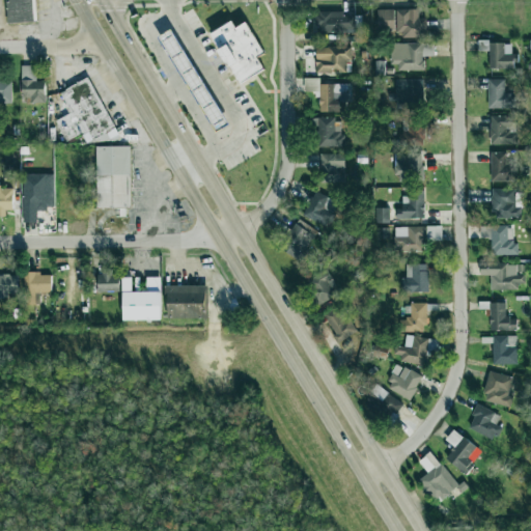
[(5,0),(6,23),(35,22),(34,0),(5,0)]
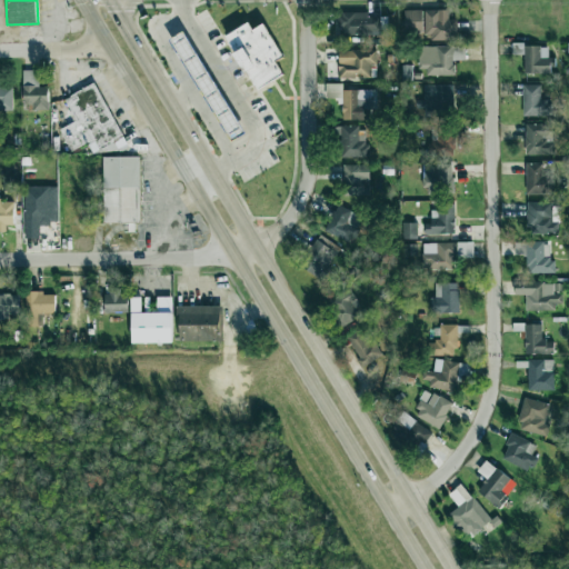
[(430,40),(457,40),(457,19),(448,19),(448,9),(405,10),(405,32),(430,31),(430,40)]
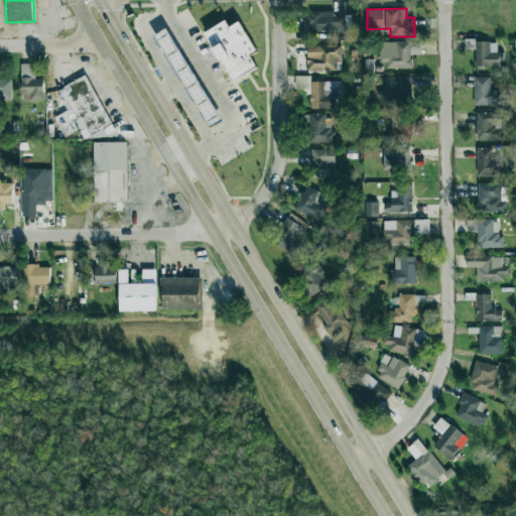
[(308,32),(345,31),(345,15),(335,15),(334,11),(307,11),(308,32)]
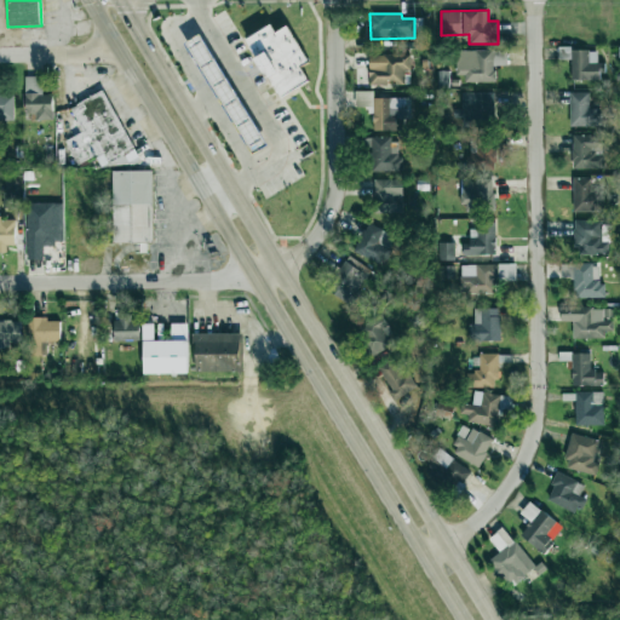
[(288,26),(275,32),(271,24),(246,38),(277,98),(309,81),(300,64),(308,61),(288,26)]
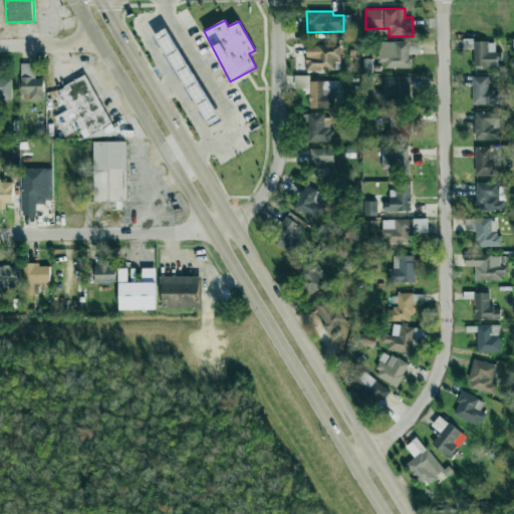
[(156,33),(207,129),(220,122),(169,27),(156,33)]
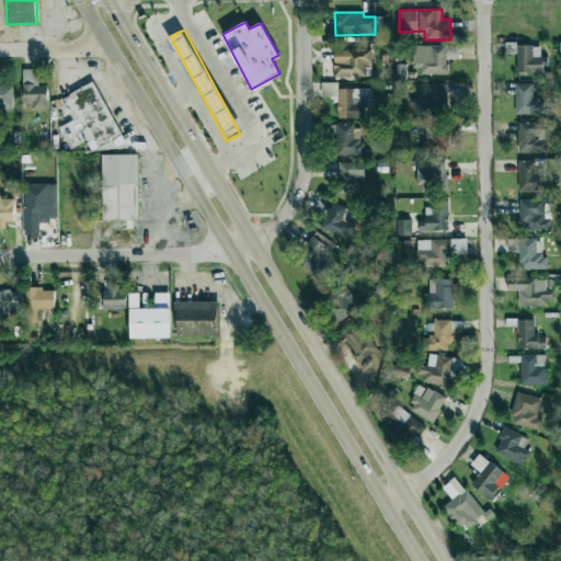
[(545,72),(546,56),(540,56),(540,45),(505,44),(505,53),(517,54),(516,71),(545,72)]
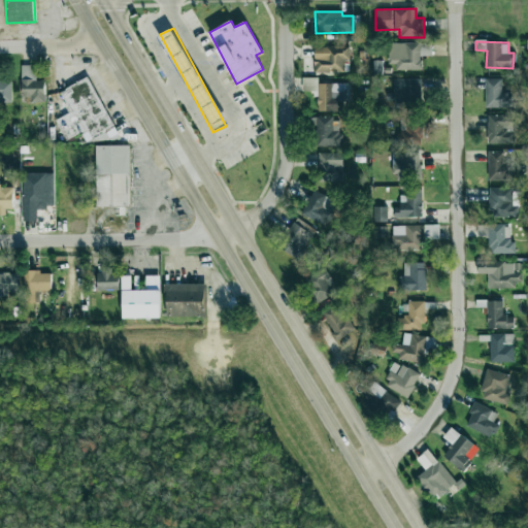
[(422,69),(422,56),(431,56),(431,42),(388,43),(389,64),(395,64),(395,70),(422,69)]
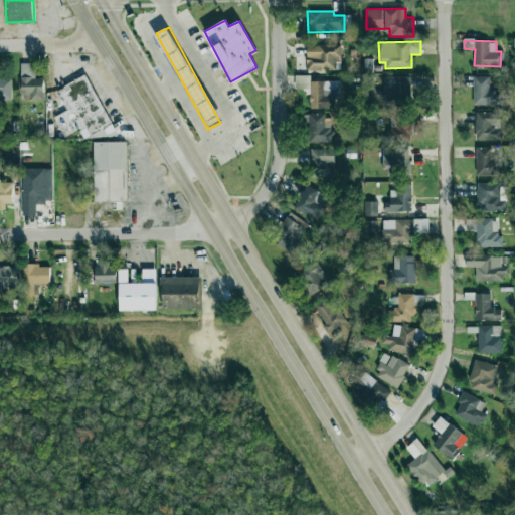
[(306,45),(307,70),(336,70),(336,57),(341,57),(340,45),(306,45)]
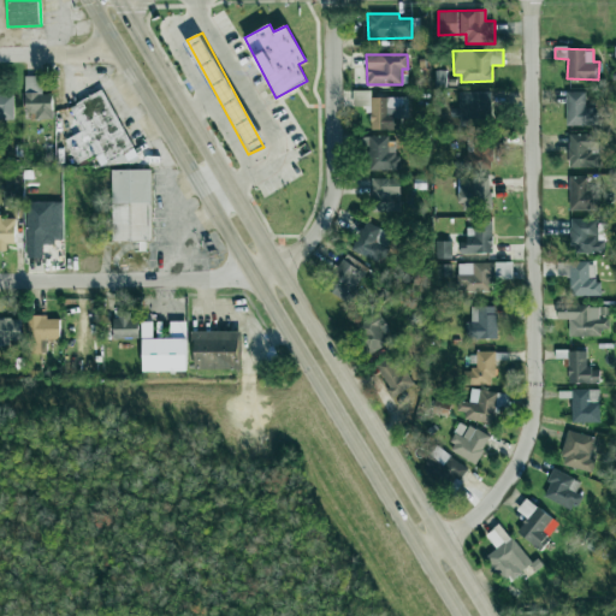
[(41,75),(24,76),(25,112),(35,112),(35,119),(52,119),(52,94),(42,94),(41,75)]
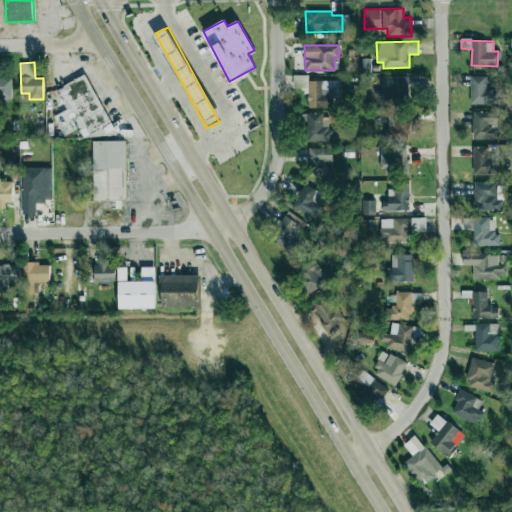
[(110,124),(86,74),(57,88),(68,109),(53,116),(63,136),(79,128),(83,137),(110,124)]
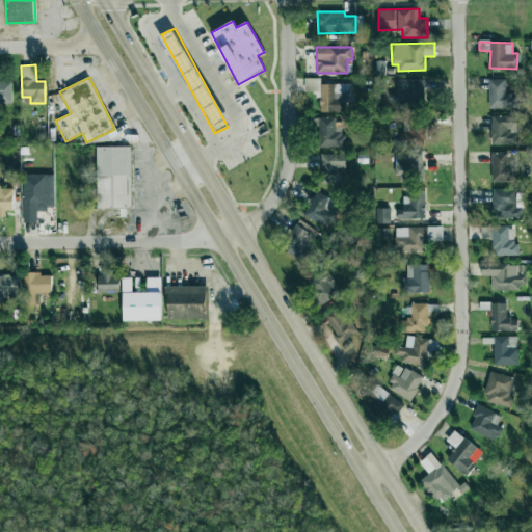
[(351,84),(320,83),(320,78),(304,78),(304,91),(319,91),(318,111),(350,112),(351,84)]
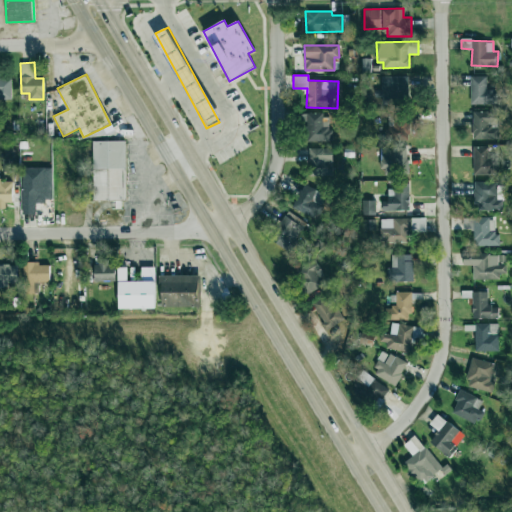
[(409,104),(408,76),(381,77),(382,105),(409,104)]
